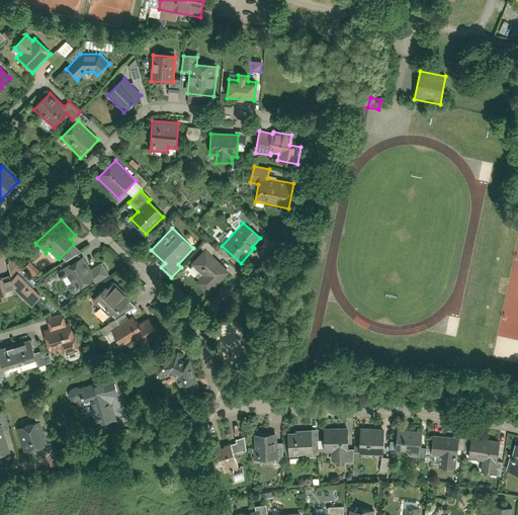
[(231,273),(205,249),(191,265),(203,276),(195,283),(209,296),(231,273)]
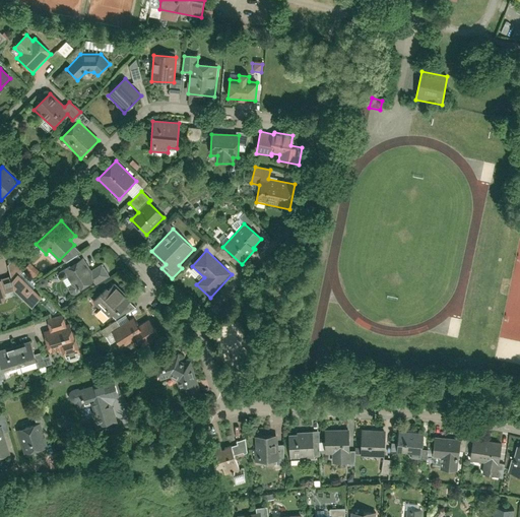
[(110,277),(102,265),(91,272),(82,258),(62,271),(77,293),(92,281),(95,286),(110,277)]
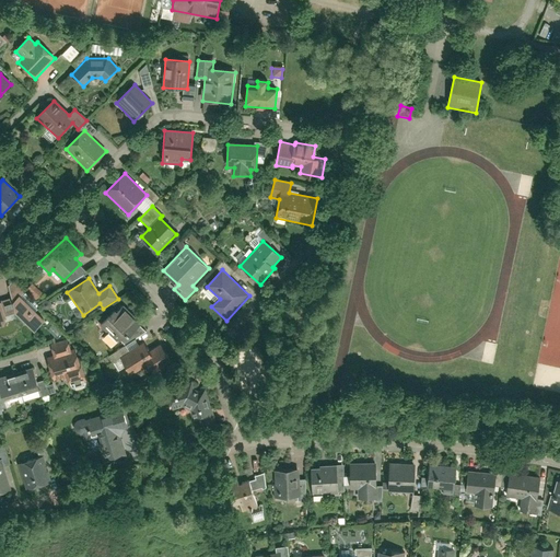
[(11,304),(35,328),(44,320),(20,296),(11,304)]
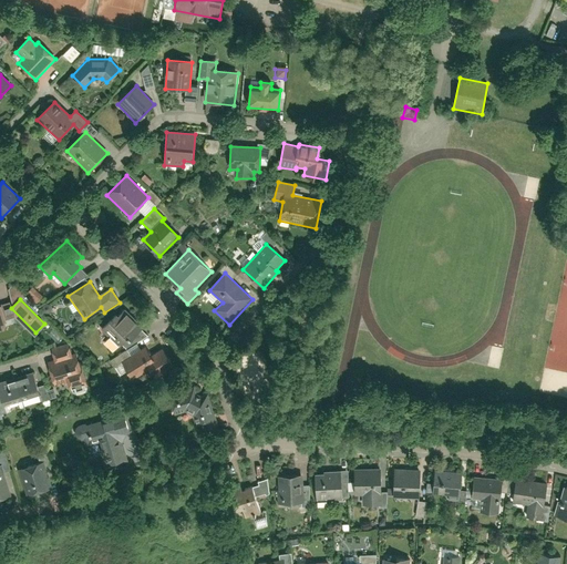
[(124,308),(101,331),(122,350),(144,327),(124,308)]
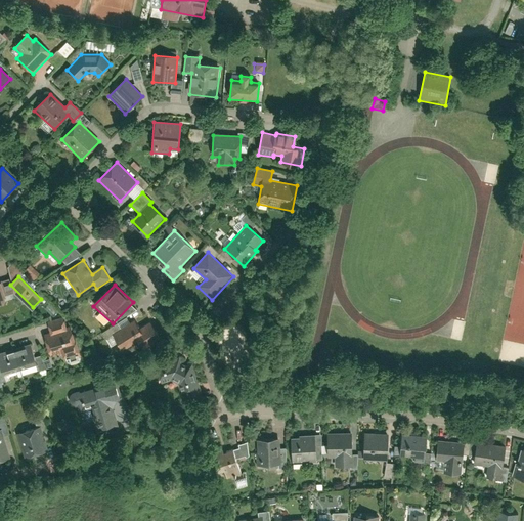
[(64,318),(47,322),(50,334),(44,336),(50,356),(62,353),(63,356),(80,352),(73,328),(68,329),(64,318)]
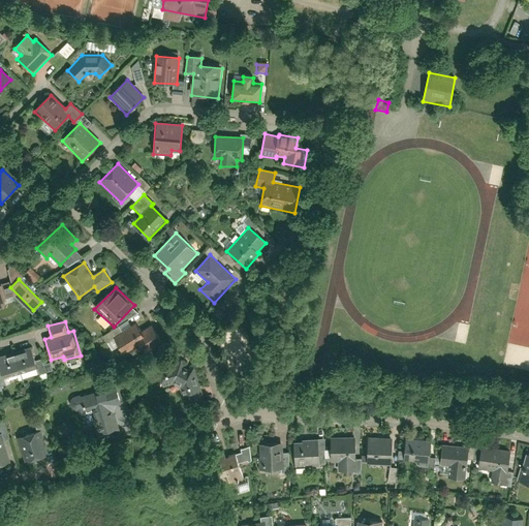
[(136,323),(114,337),(126,356),(142,346),(145,350),(160,340),(152,326),(142,332),(136,323)]
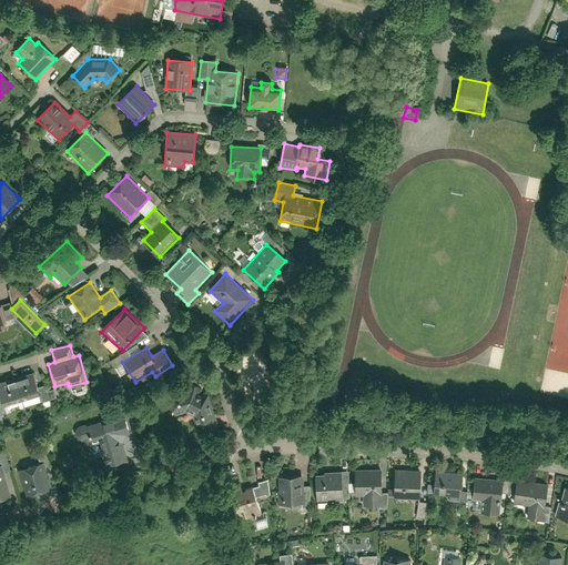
[(41,399),(33,374),(14,380),(22,404),(41,399)]
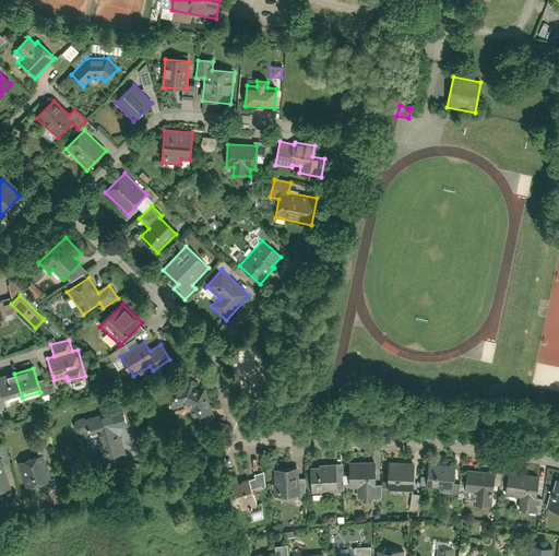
[(22,398),(14,374),(0,378),(0,391),(3,403),(22,398)]
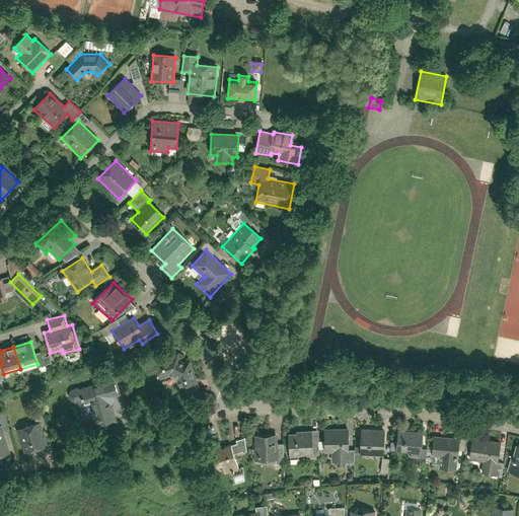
[(177,355),(154,362),(159,380),(168,377),(177,381),(180,396),(200,391),(192,361),(180,363),(177,355)]
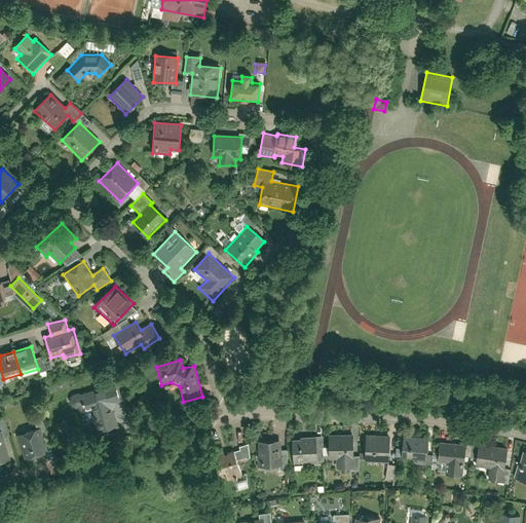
[(121,403),(115,384),(72,398),(78,412),(94,408),(100,431),(119,426),(114,411),(117,405),(121,403)]
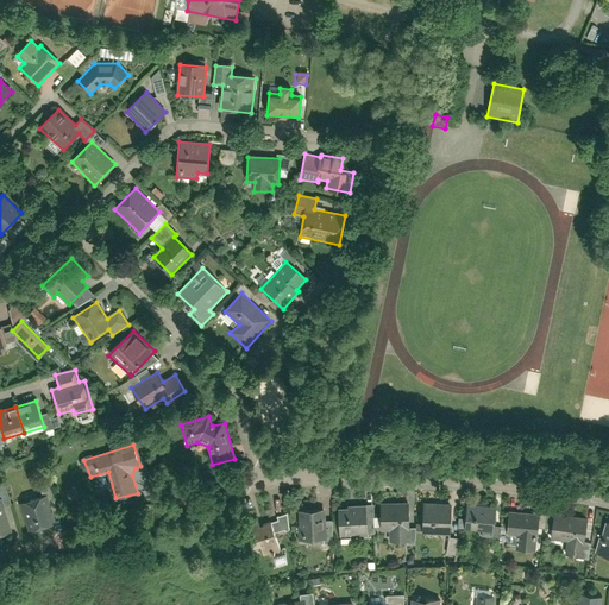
[(0,535),(12,533),(5,508),(11,506),(5,486),(0,487),(0,535)]
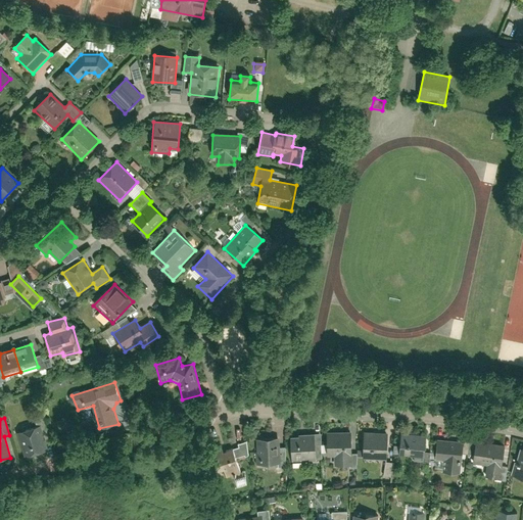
[(36,427),(17,433),(25,458),(48,452),(44,436),(48,435),(43,419),(35,422),(36,427)]
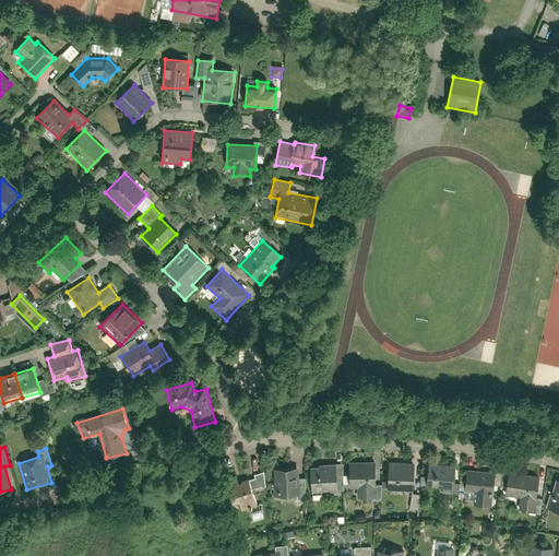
[(376,462),(349,462),(351,488),(358,487),(358,498),(373,498),(373,503),(381,503),(381,486),(376,486),(376,462)]
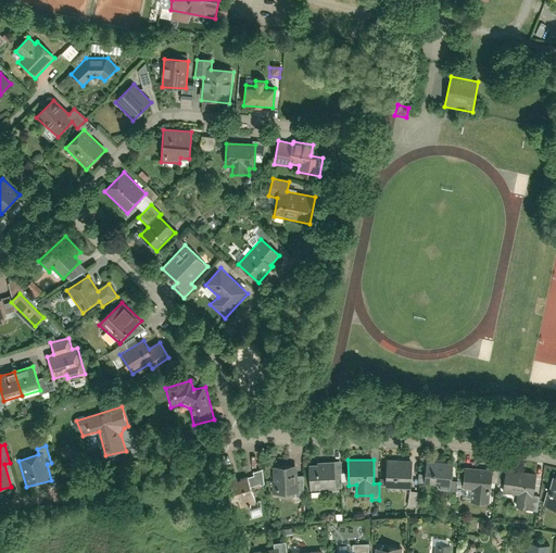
[(387,461),(386,489),(411,490),(412,462),(387,461)]
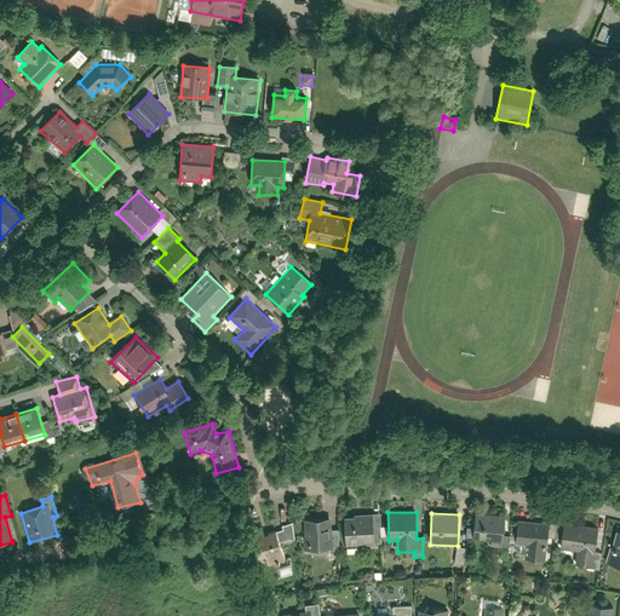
[(472,541),(501,543),(504,518),(476,514),(472,541)]
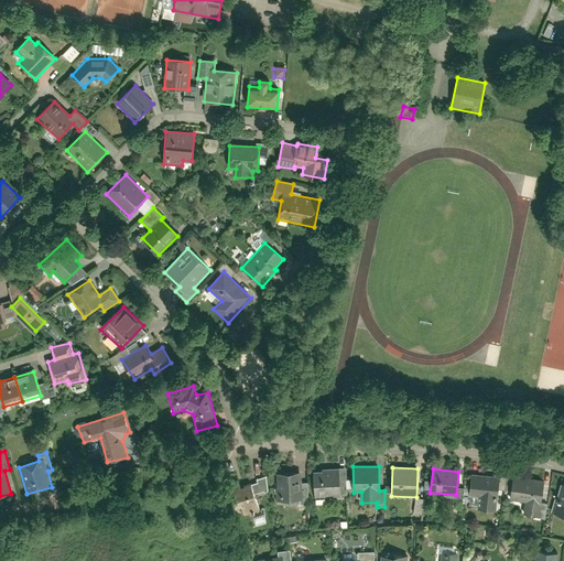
[(314,472),(315,498),(347,497),(346,470),(322,470),(322,472),(314,472)]
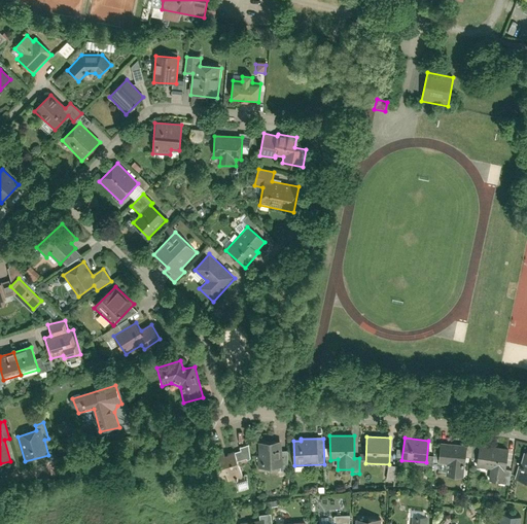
[(257,468),(282,468),(281,443),(257,443),(257,468)]
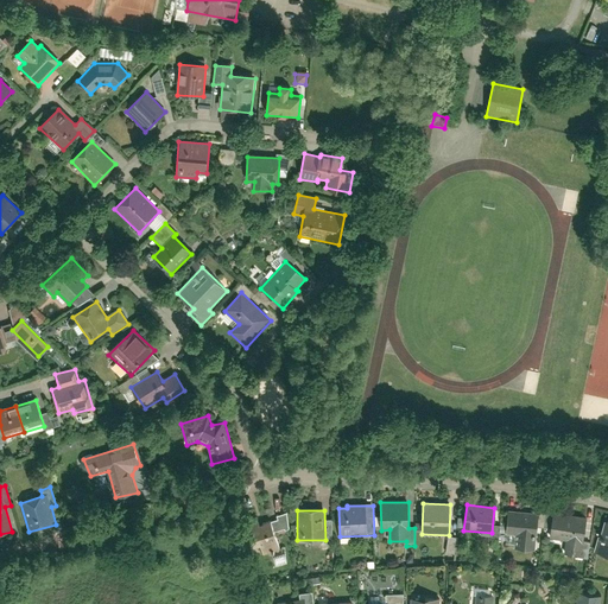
[(508,512),(506,535),(515,536),(514,550),(537,551),(539,514),(508,512)]
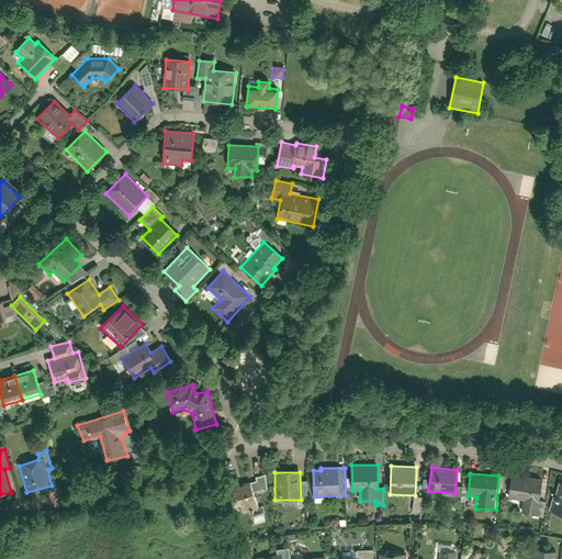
[(542,479),(512,476),(508,499),(524,501),(521,515),(542,518),(544,503),(539,503),(542,479)]
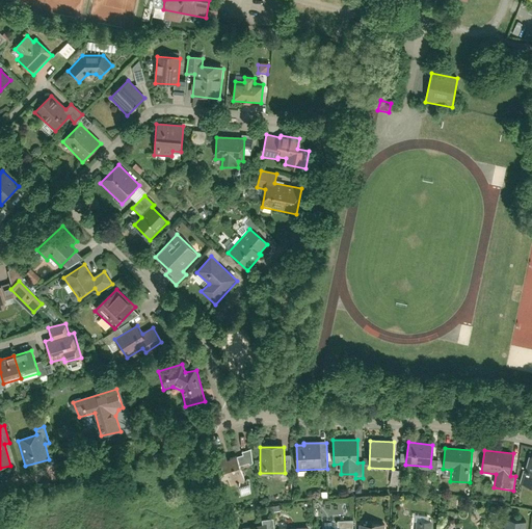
[(244,482),(237,456),(217,461),(224,487),(244,482)]
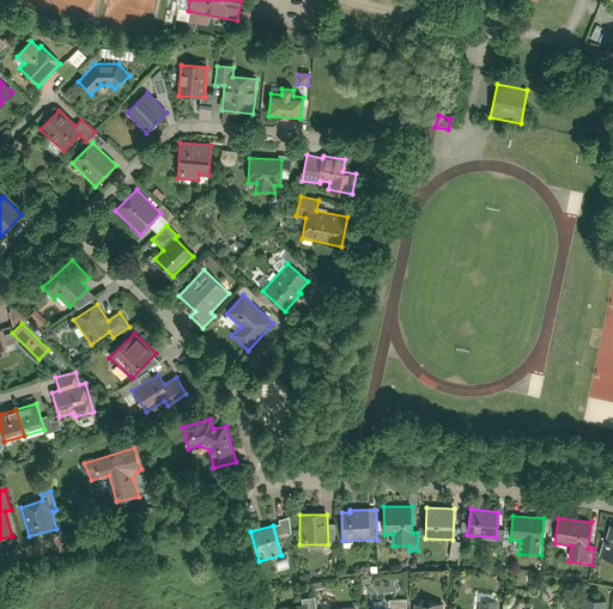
[(604,543),(600,559),(612,561),(612,528),(610,528),(606,544),(604,543)]
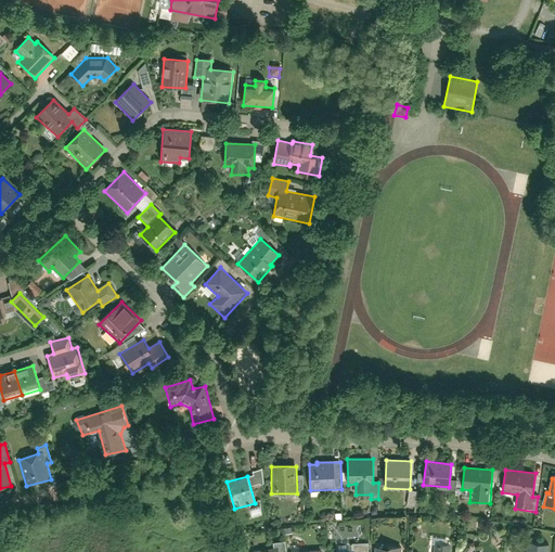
[(414,508),(417,493),(408,491),(405,505),(414,508)]
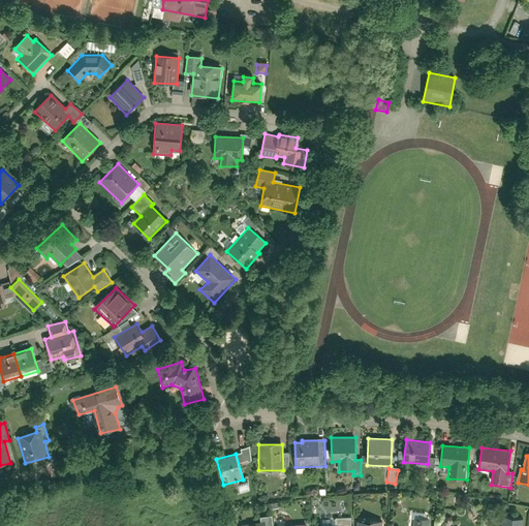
[(522,525),(523,519),(502,517),(501,525),(522,525)]
